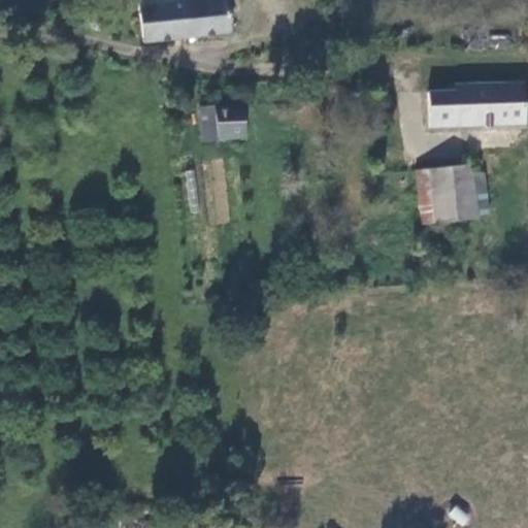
[(139,0),(143,41),(230,36),(227,0),(139,0)]
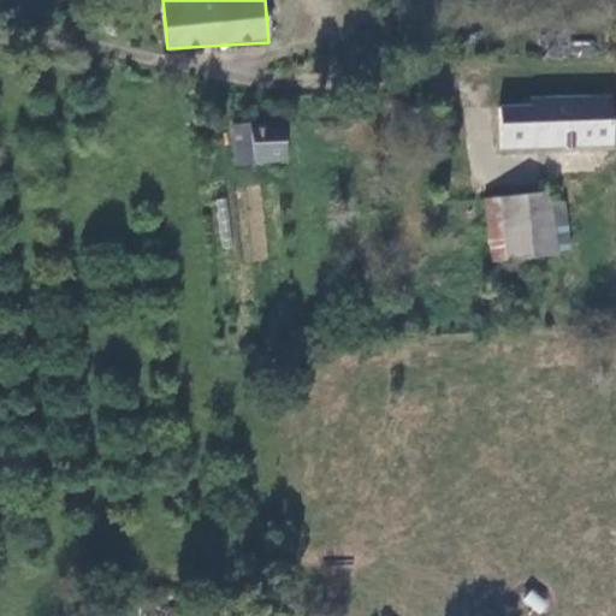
[(615,105),(614,106),(612,99),(529,105),(529,110),(499,113),(502,153),(612,148),(614,130),(615,129),(615,105)]
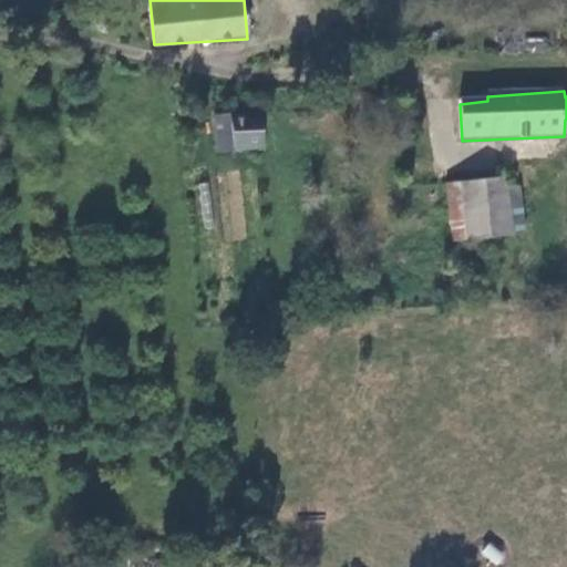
[(233,111),(235,148),(259,147),(263,147),(260,109),(255,109),(233,111)]
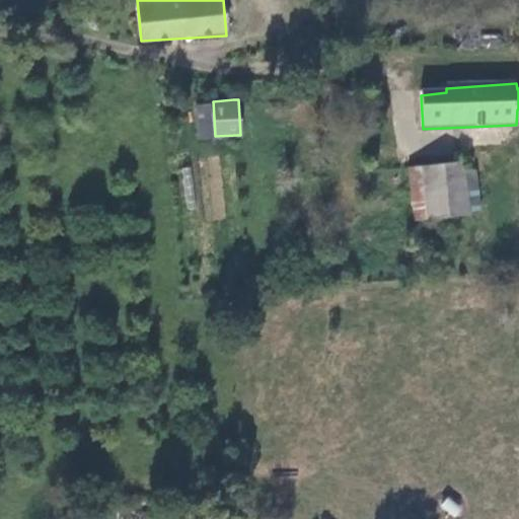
[(201,102),(203,136),(215,136),(213,101),(201,102)]
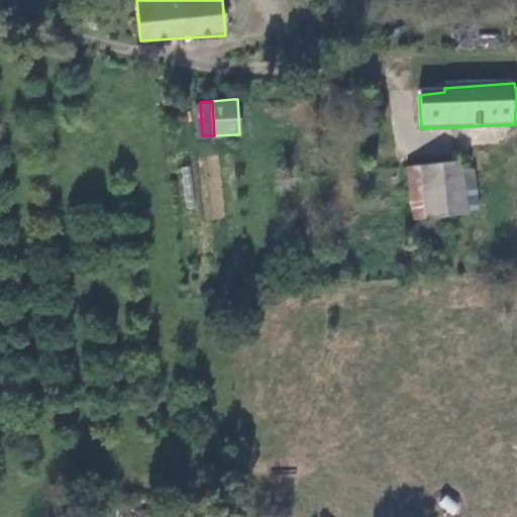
[(415,217),(471,212),(468,189),(464,167),(463,160),(411,166),(415,217)]
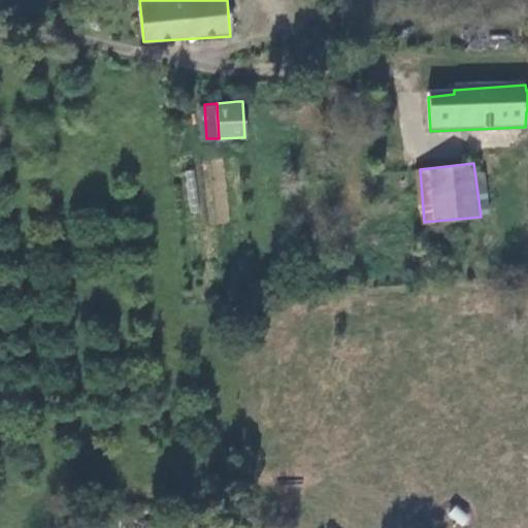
[(488,169),(474,170),(477,193),(491,192),(488,169)]
